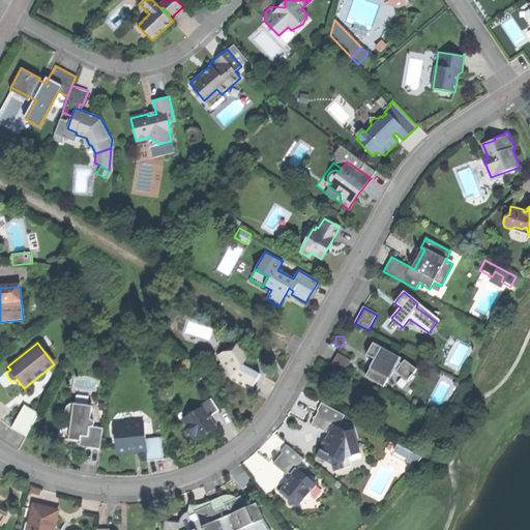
[(217,365),(225,378),(228,376),(230,381),(249,391),(255,384),(260,376),(252,372),(247,365),(251,364),(245,359),(249,355),(240,350),(237,345),(222,353),(222,363),(217,365)]
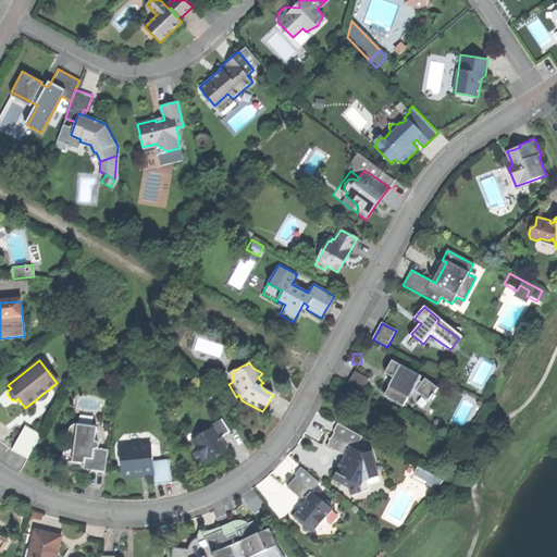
[(418,379),(391,363),(387,371),(384,376),(396,383),(387,398),(403,407),(413,388),(417,381),(418,379)]
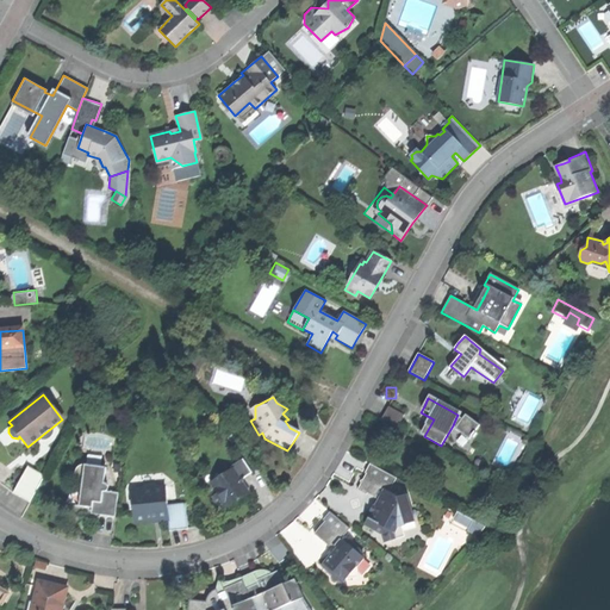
[(242,416),(250,421),(255,418),(255,406),(249,404),(242,416)]
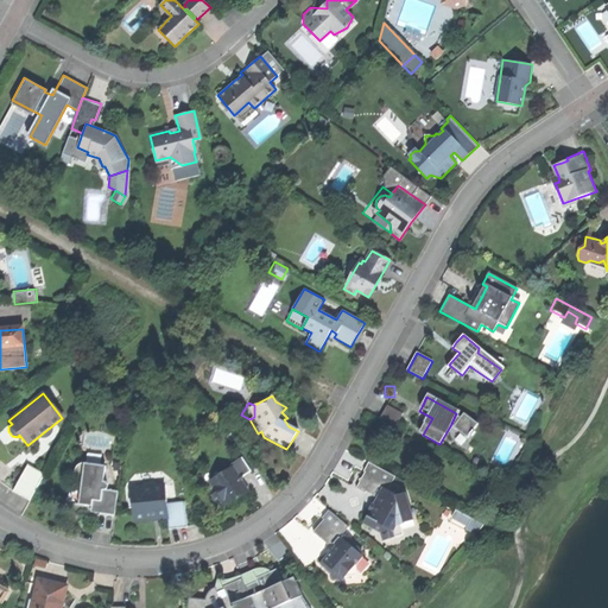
[(390,406),(380,422),(396,430),(404,415),(390,406)]
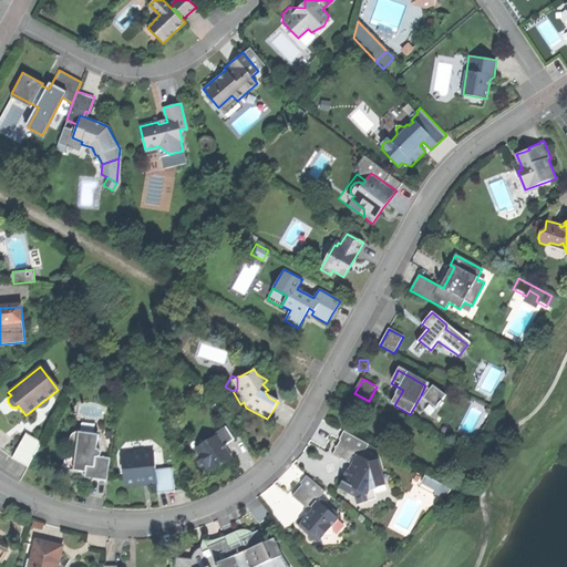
[(424,398),(423,399),(436,410),(440,406),(443,403),(446,398),(432,387),(429,391),(424,398)]
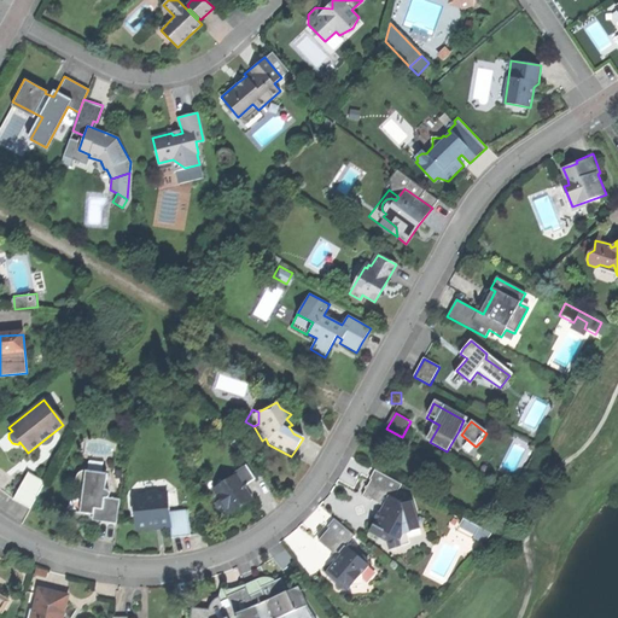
[(445,455),(447,452),(430,442),(427,445),(445,455)]
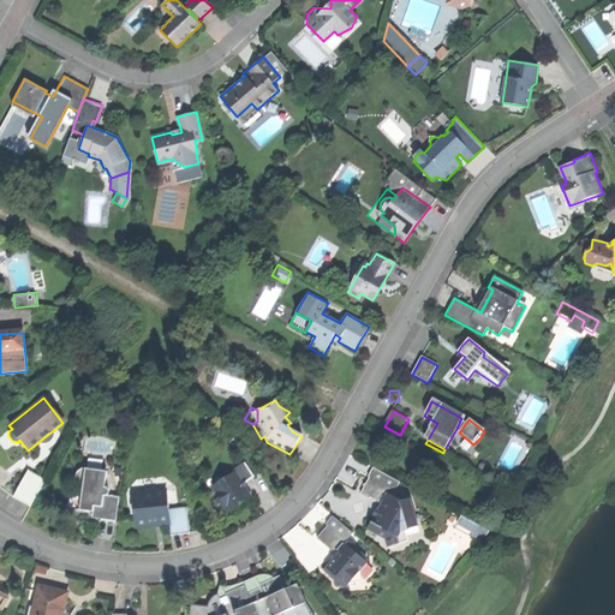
[(214,501),(221,513),(226,511),(227,513),(234,509),(233,508),(239,503),(250,497),(243,488),(245,482),(252,478),(244,464),(232,471),(233,473),(222,479),(218,479),(214,491),(219,499),(214,501)]
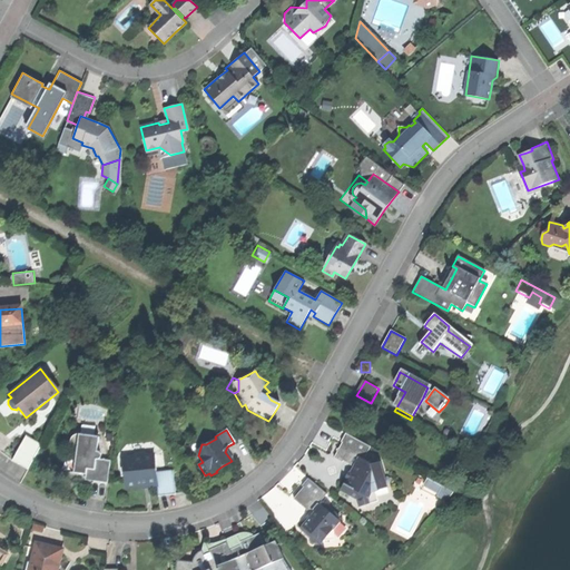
[(370,448),(345,433),(340,443),(342,444),(340,449),(335,457),(336,457),(333,461),(342,465),(344,461),(355,467),(357,469),(362,461),(370,448)]
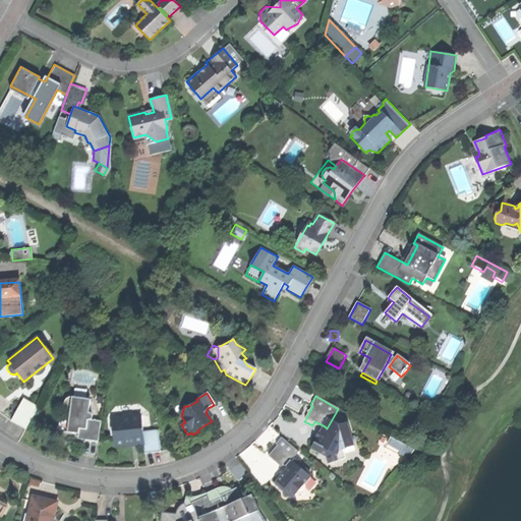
[(85,440),(98,442),(99,420),(93,420),(93,417),(93,415),(91,413),(89,413),(89,409),(90,409),(91,399),(69,397),(67,399),(65,401),(64,404),(65,408),(67,410),(70,411),(68,432),(77,433),(78,433),(78,429),(85,429),(85,440)]
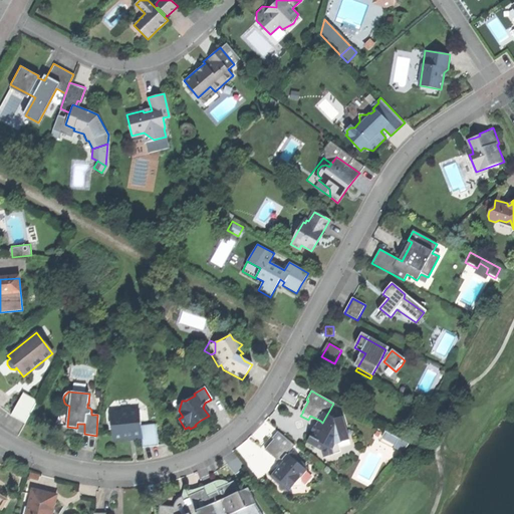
[(13,419),(27,426),(39,404),(25,396),(13,419)]
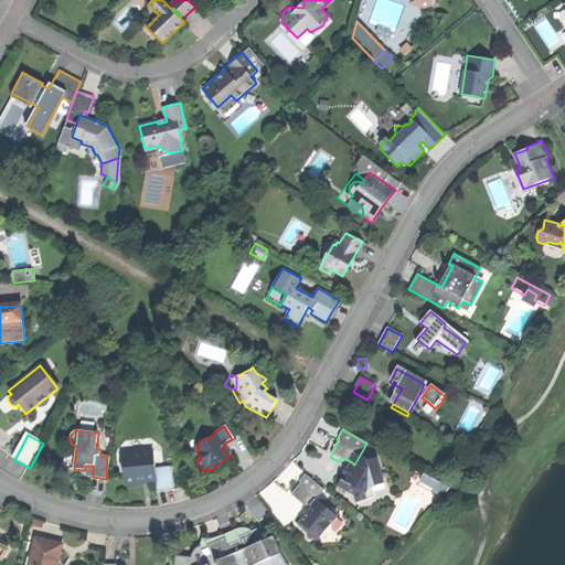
[(157,492),(173,490),(171,467),(155,469),(153,452),(144,452),(144,449),(134,450),(134,455),(124,456),(125,472),(123,472),(124,483),(136,482),(135,480),(145,479),(156,478),(157,492)]
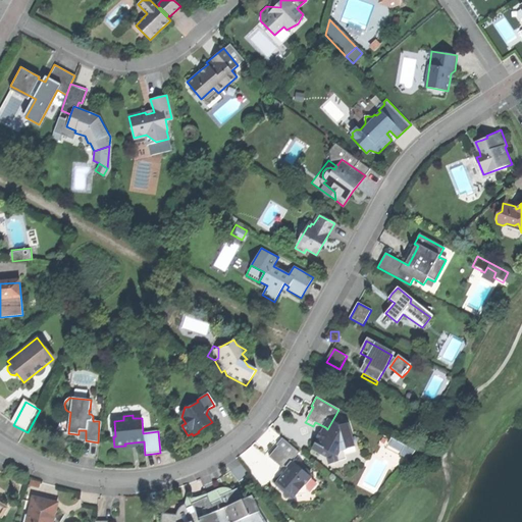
[(340,426),(331,422),(327,429),(325,427),(312,450),(324,457),(327,463),(335,463),(335,452),(344,451),(344,438),(349,437),(348,426),(340,426)]
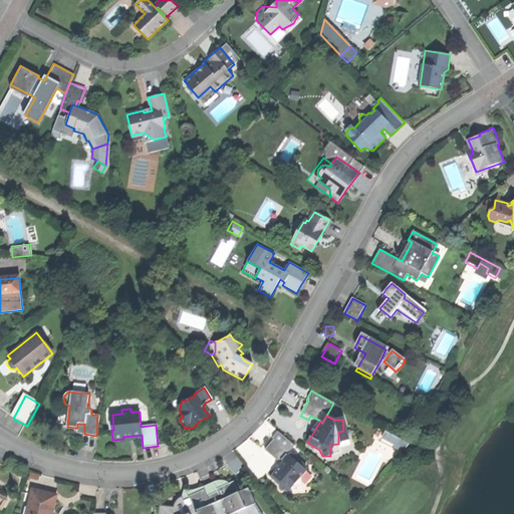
[(80,434),(84,434),(84,424),(77,424),(77,428),(76,428),(76,434),(80,434)]
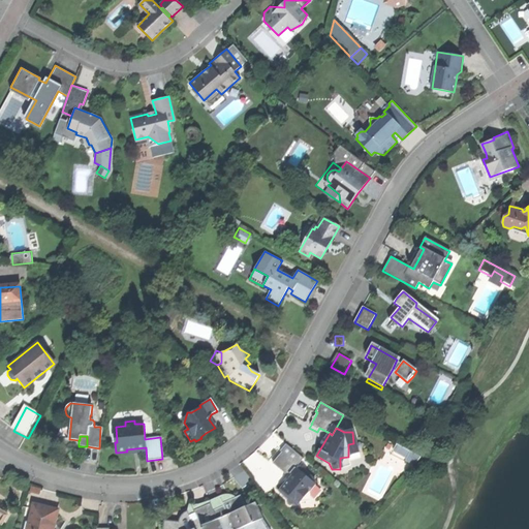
[(277,459),(272,464),(285,474),(291,474),(297,468),(304,460),(285,445),(279,453),(280,454),(277,459)]
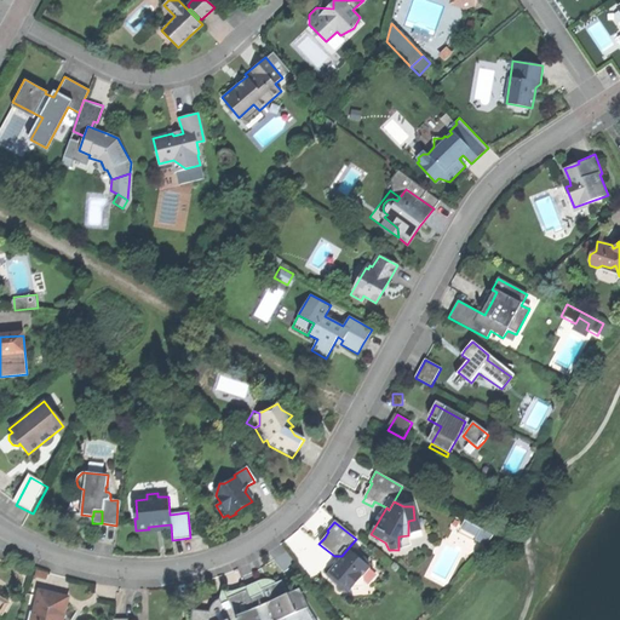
[(474,526),(468,537),(478,543),(484,532),(474,526)]
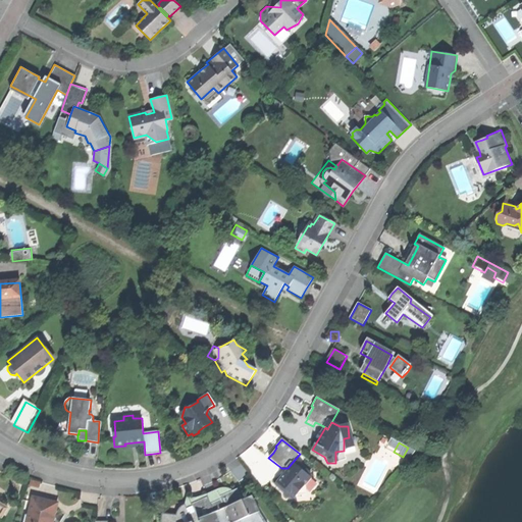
[(296,464),(293,462),(288,468),(291,470),(289,473),(285,471),(275,483),(285,491),(286,497),(291,496),(295,499),(299,493),(305,493),(304,487),(313,476),(311,471),(299,461),(296,464)]
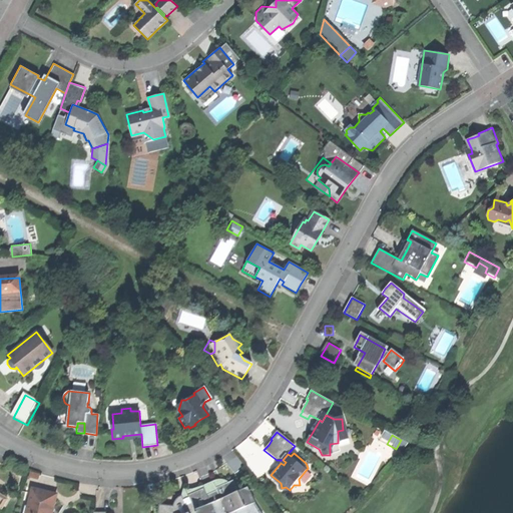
[(215,492),(206,495),(213,512),(231,512),(234,512),(233,512),(260,512),(249,497),(247,495),(243,495),(239,496),(232,481),(222,485),(213,489),(215,492)]
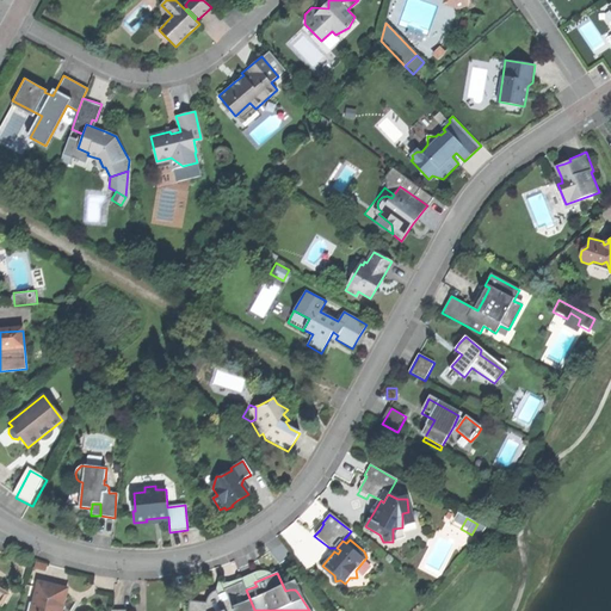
[(39,582),(37,587),(66,596),(67,590),(39,582)]
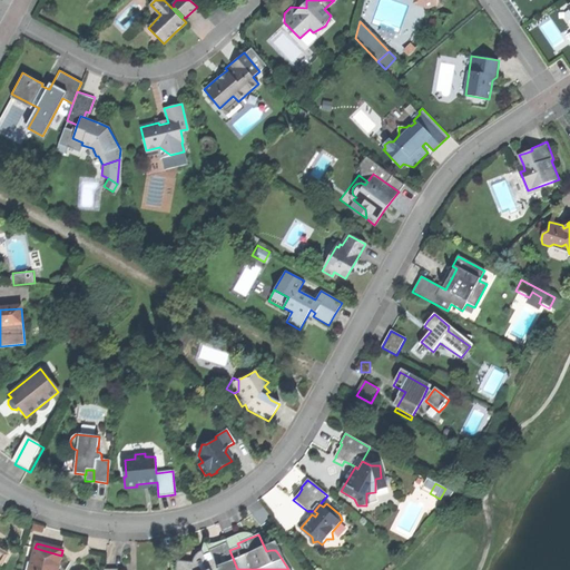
[(237,569),(229,550),(226,543),(214,548),(207,550),(210,559),(205,562),(200,552),(195,554),(193,558),(192,563),(175,562),(174,569),(237,569)]
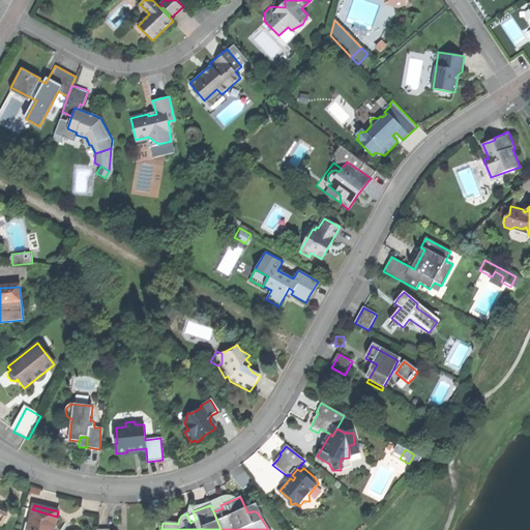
[(53,529),(57,517),(32,509),(27,529),(53,529)]
